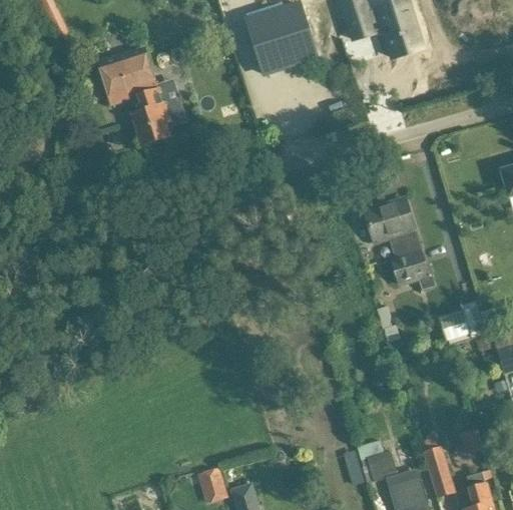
[(341,0),(354,37),(375,30),(368,9),(365,0),(341,0)]
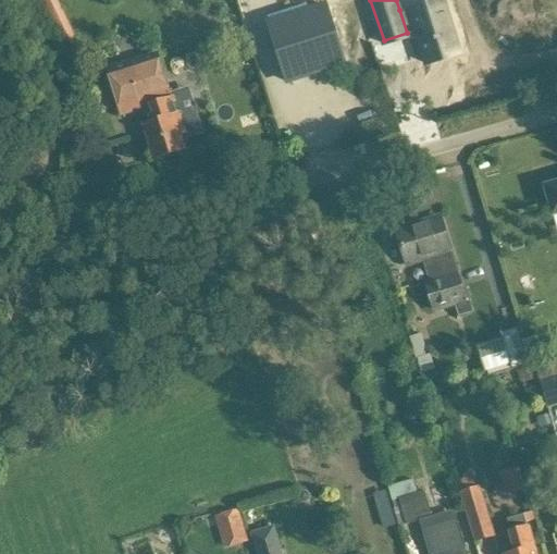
[(424,8),(411,12),(417,29),(426,61),(459,50),(444,1),(442,2),(442,0),(434,0),(423,3),(424,8)]
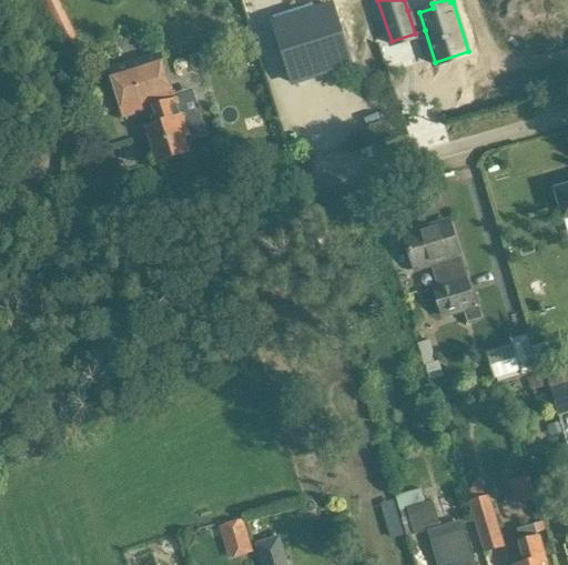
[(357,59),(337,1),(279,21),(297,79),(357,59)]
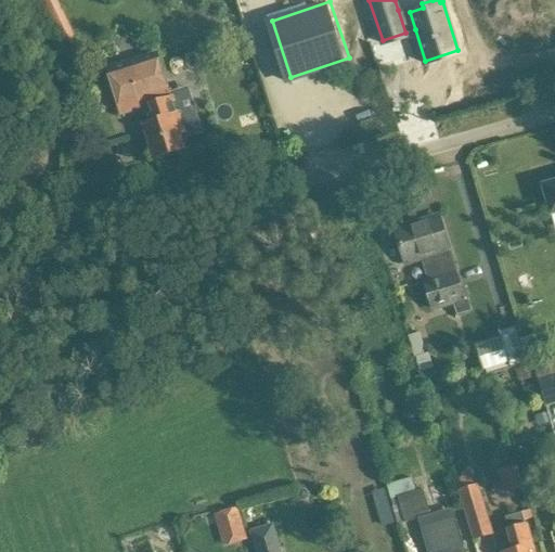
[(115,90),(123,113),(140,106),(141,106),(140,102),(154,98),(171,92),(170,90),(165,74),(159,54),(158,52),(157,50),(131,58),(107,66),(107,67),(115,89),(115,90)]
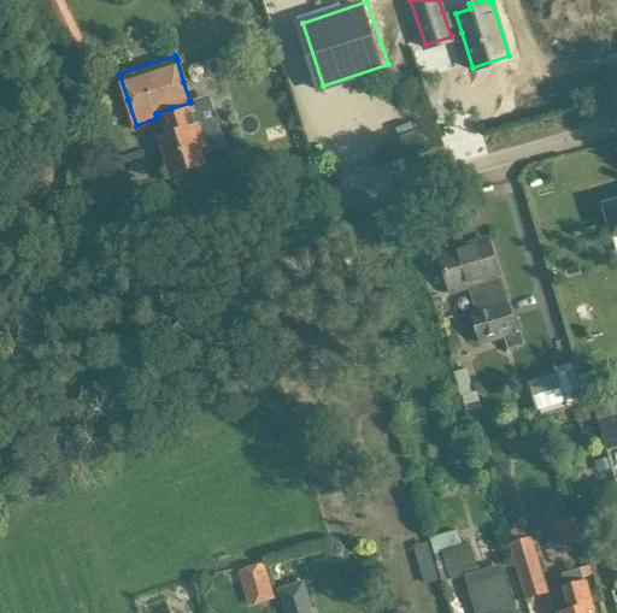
[(192,107),(172,113),(178,131),(162,137),(174,172),(204,163),(200,152),(225,145),(217,119),(209,122),(203,104),(192,107)]
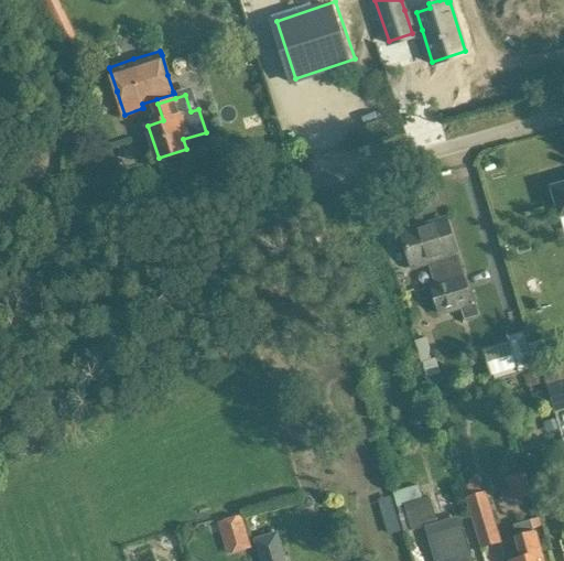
[(561,215),(563,214),(563,182),(552,186),(561,215)]
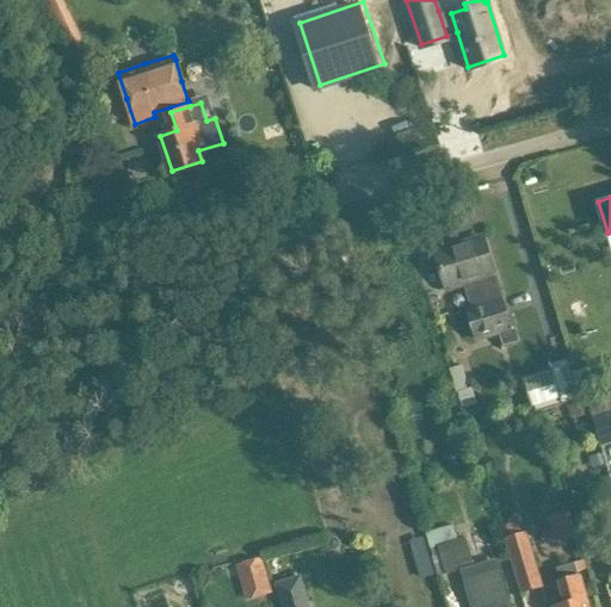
[(514,324),(510,326),(483,235),(436,249),(442,272),(446,286),(469,280),(477,305),(468,309),(476,336),(499,329),(503,344),(519,339),(514,324)]
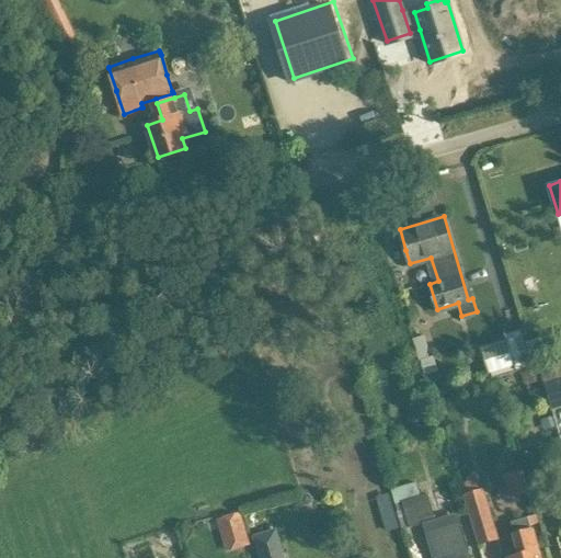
[(506,340),(483,345),(491,376),(523,367),(529,366),(531,365),(522,329),(505,333),(506,340)]
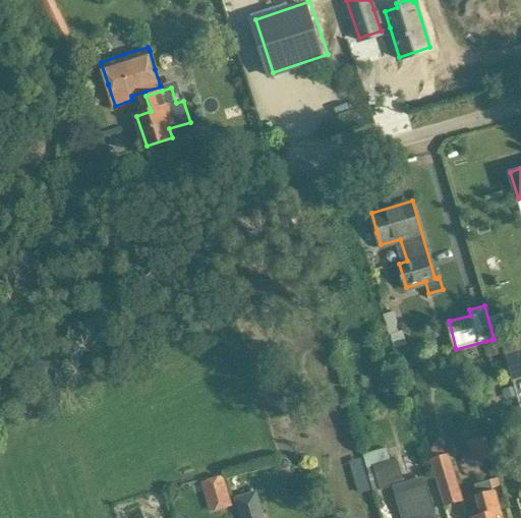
[(503,335),(520,329),(520,306),(497,314),(503,335)]
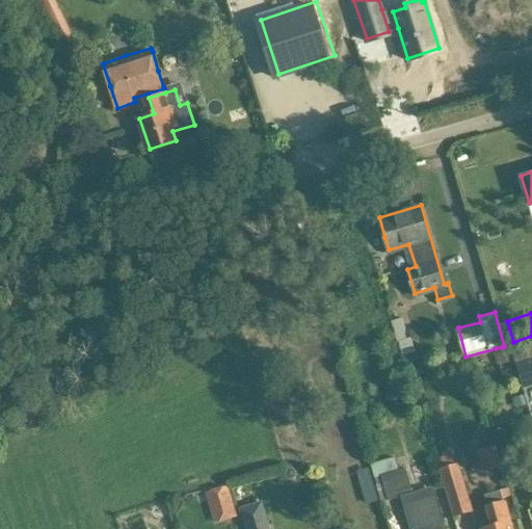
[(531,385),(531,336),(513,342),(510,342),(514,359),(524,387),(531,385)]
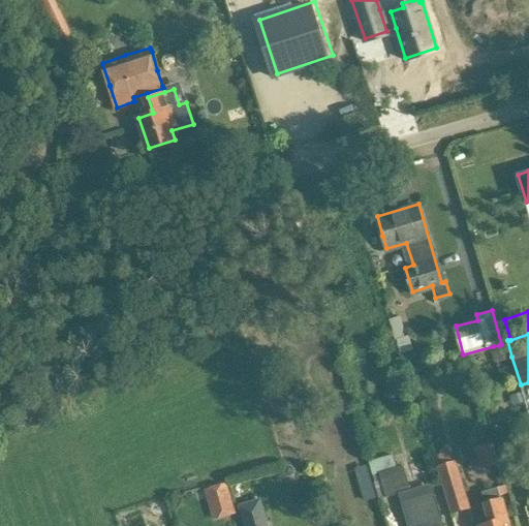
[(411,356),(409,360),(410,362),(411,364),(414,366),(419,367),(423,364),(425,360),(424,358),(423,356),(418,352),(414,352),(411,356)]
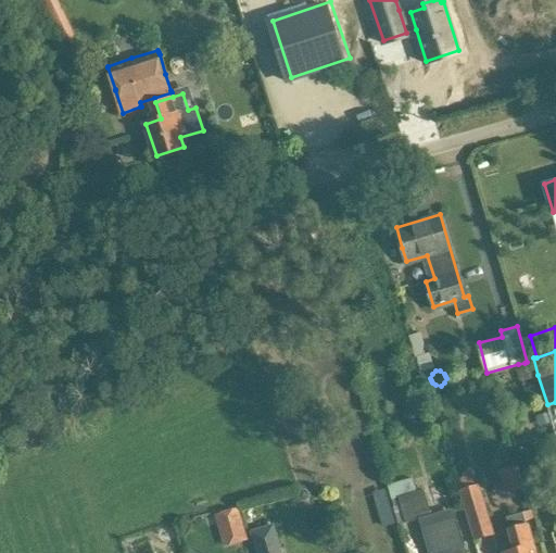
[(370,390),(359,392),(365,409),(375,405),(370,390)]
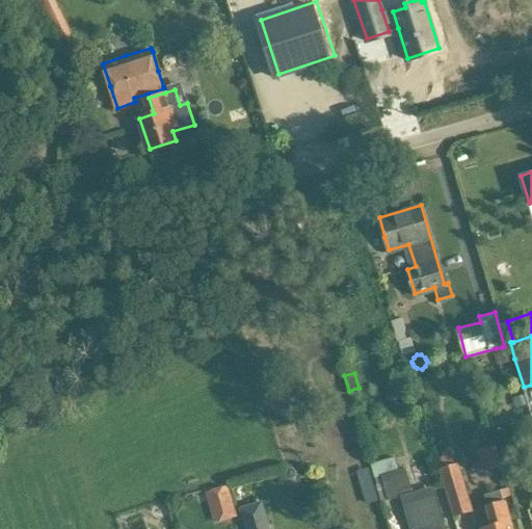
[(509,425),(495,429),(507,471),(522,467),(509,425)]
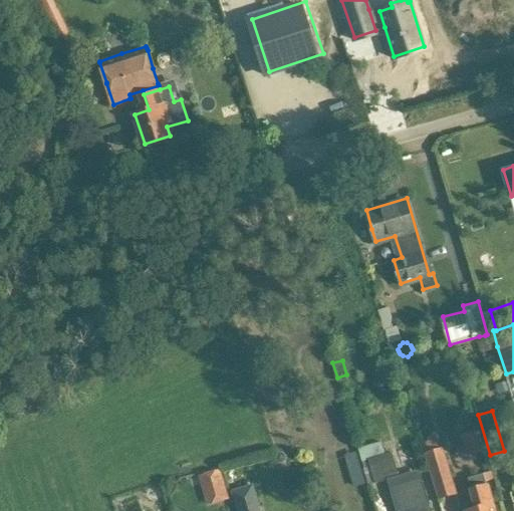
[(467,455),(485,449),(479,429),(461,435),(467,455)]
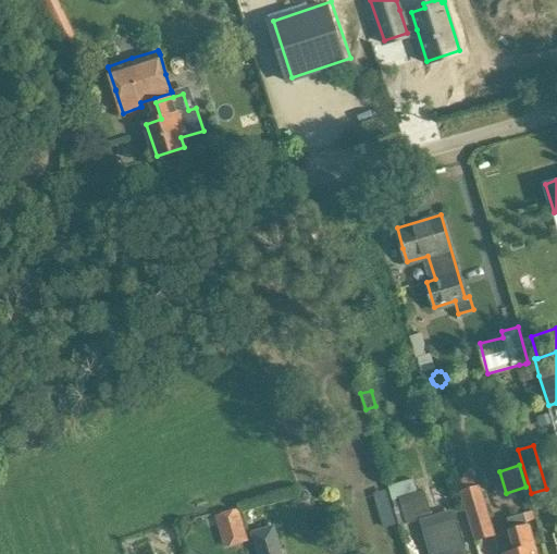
[(417,492),(413,479),(387,485),(397,524),(432,515),(425,490),(417,492)]
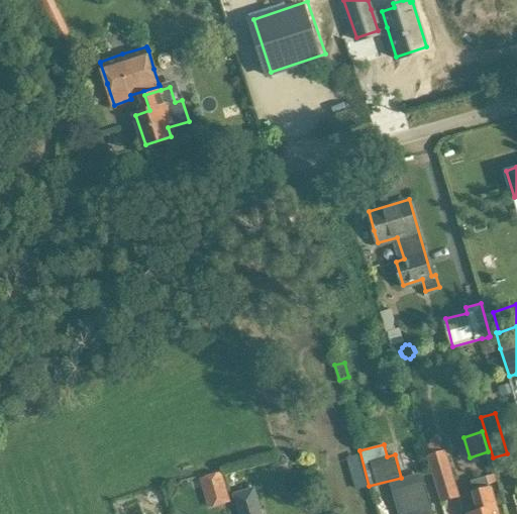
[(442,500),(457,496),(443,450),(428,454),(442,500)]
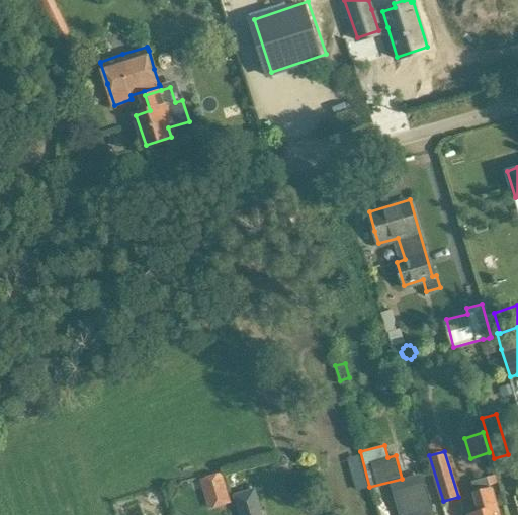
[(206,496),(227,490),(221,470),(200,477),(206,496)]
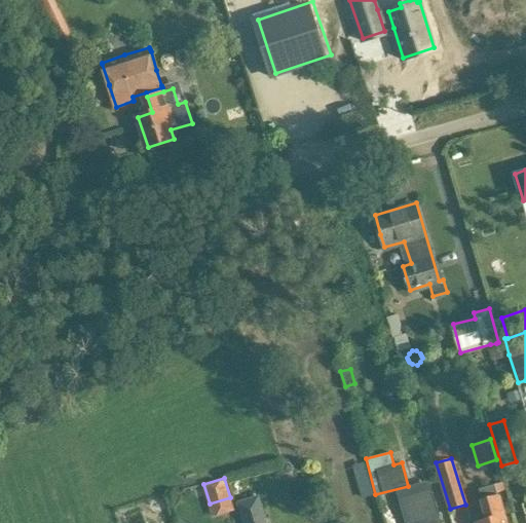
[(477,522),(505,522),(497,490),(505,487),(503,480),(479,486),(483,499),(488,519),(477,522)]
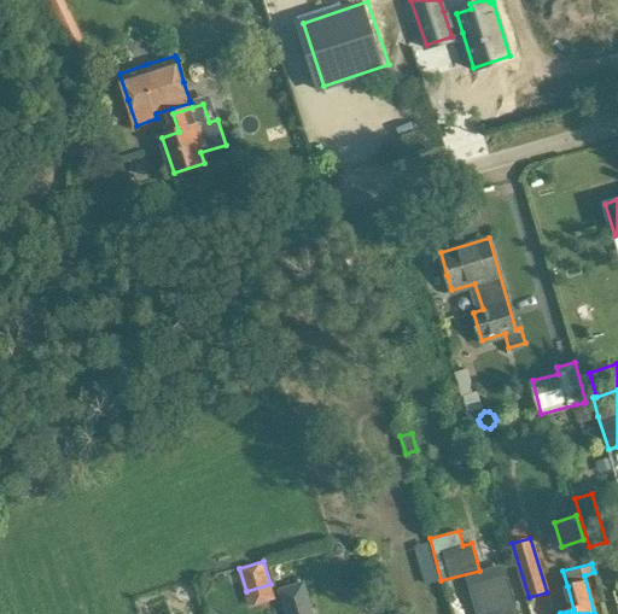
[(470,583),(478,613),(519,613),(508,572),(470,583)]
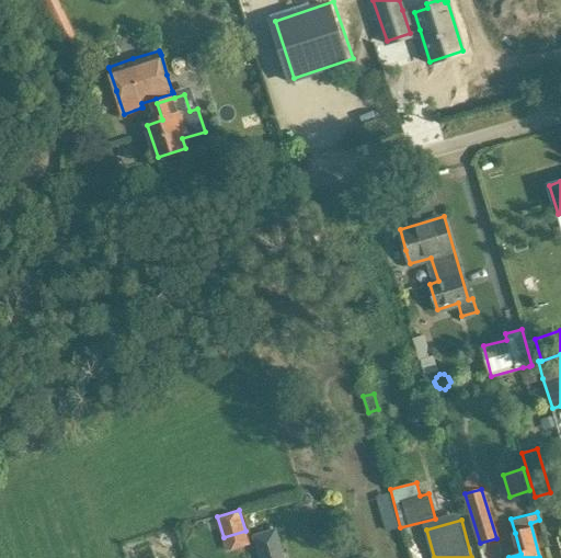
[(259,557),(284,557),(276,528),(253,535),(259,557)]
